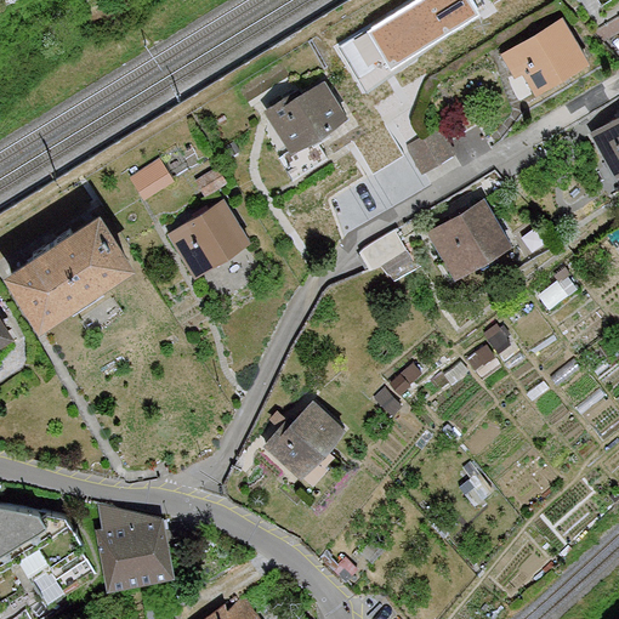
[(481,0),(410,0),(359,33),(373,55),(384,47),(393,62),(484,5),(481,0)]
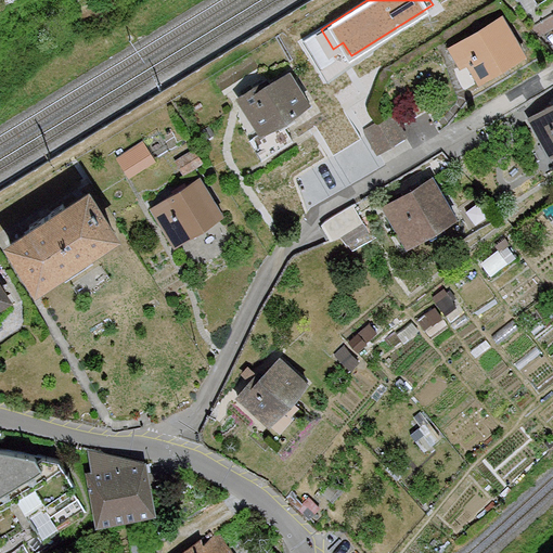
[(448,48),(470,89),(528,59),(505,16),(448,48)]
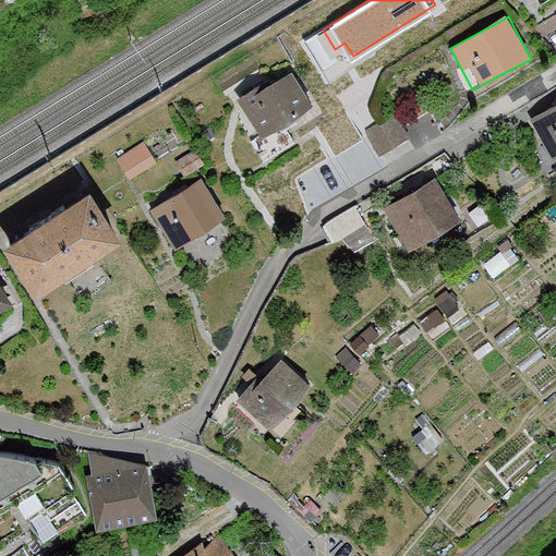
[(241,105),(263,137),(314,105),(292,71),(241,105)]
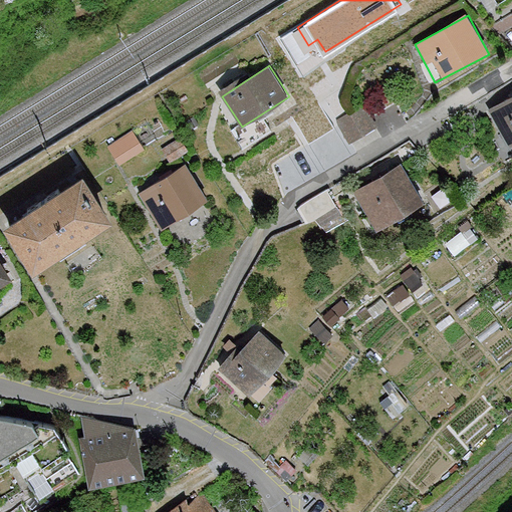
[(511,96),(489,110),(511,150),(511,96)]
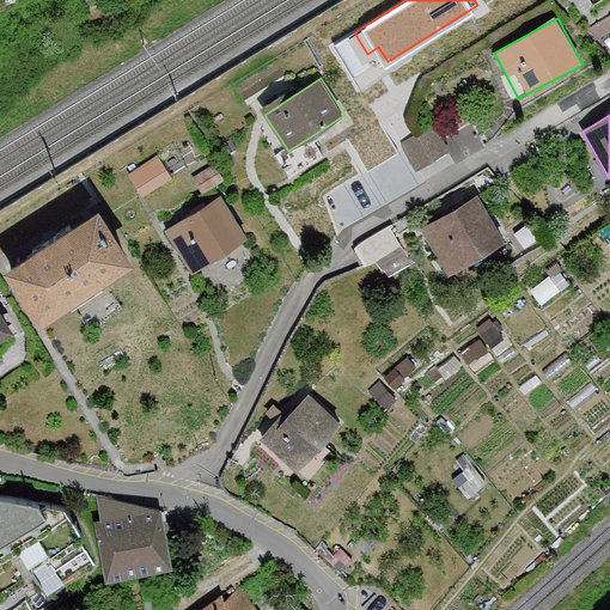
[(462,157),(490,146),(480,116),(412,140),(420,163),(459,148),(462,157)]
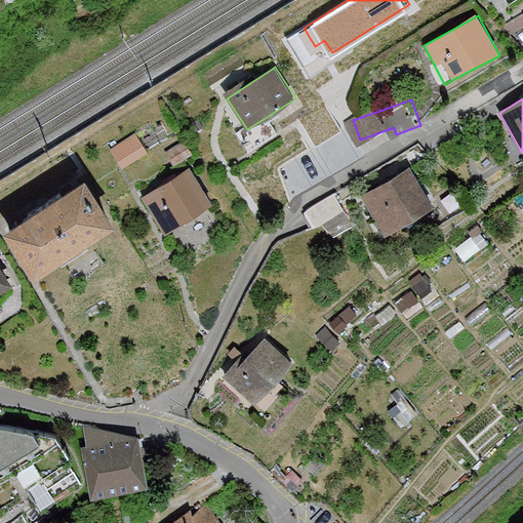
[(359,197),(386,242),(437,212),(411,167),(359,197)]
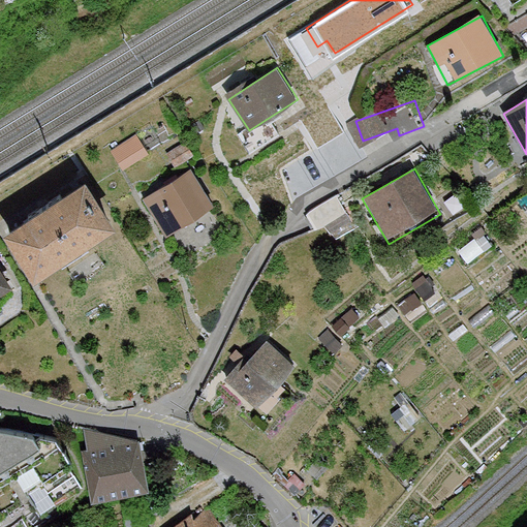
[(145,204),(167,241),(216,210),(192,173),(145,204)]
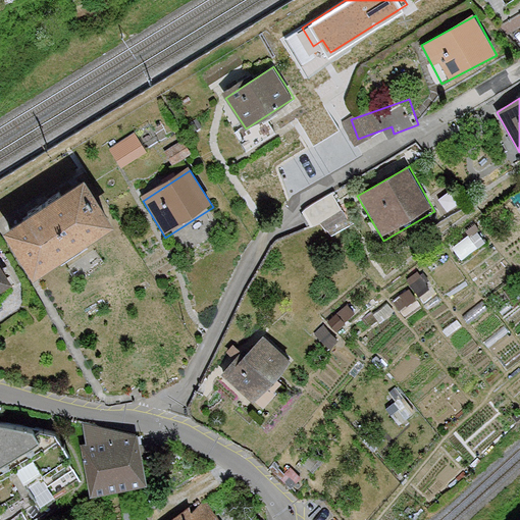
[(1,224),(30,271),(109,222),(80,175),(1,224)]
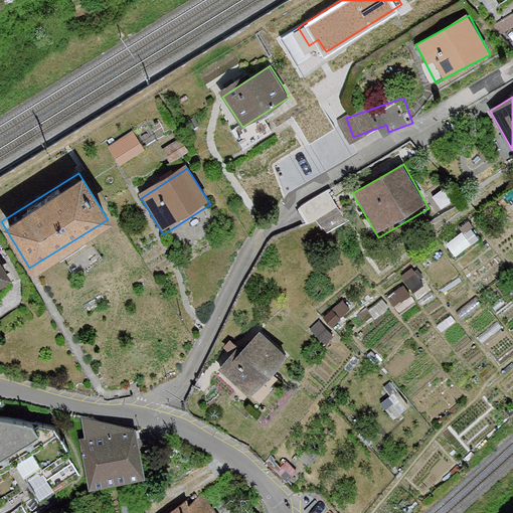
[(0,289),(13,280),(0,259),(0,289)]
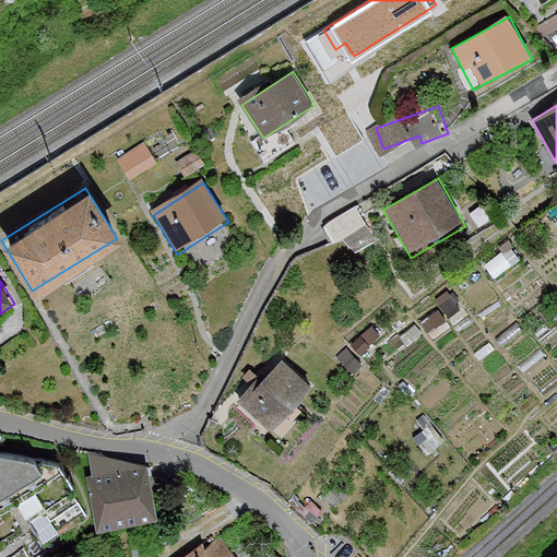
[(280,359),(238,406),(276,440),(318,393),(280,359)]
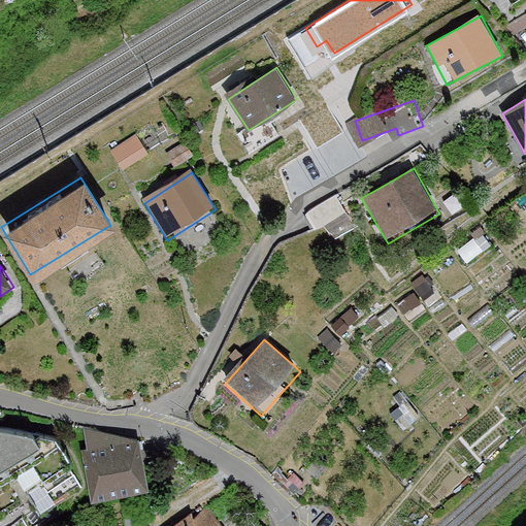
[(0,464),(53,434),(0,428),(0,464)]
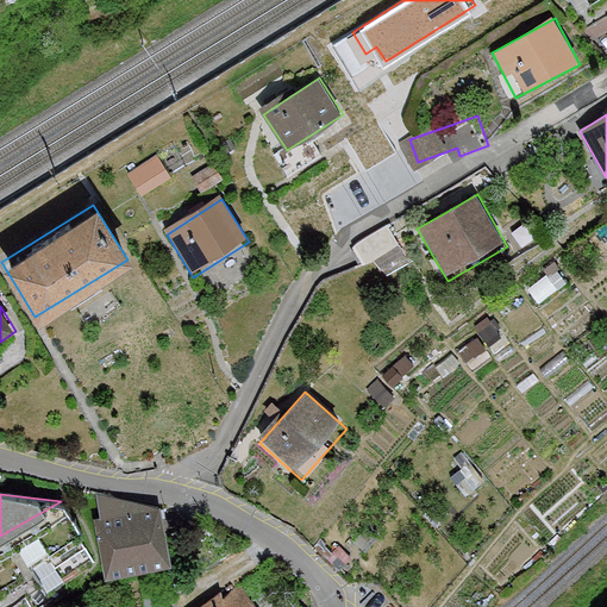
[(101,504),(104,568),(167,567),(166,502),(101,504)]
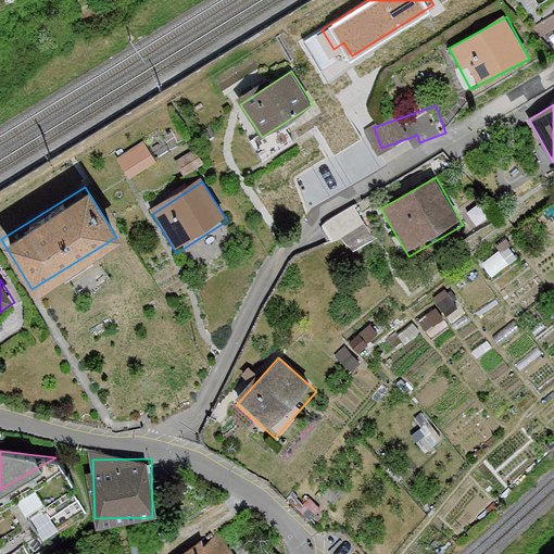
[(237,553),(225,533),(191,553),(237,553)]
